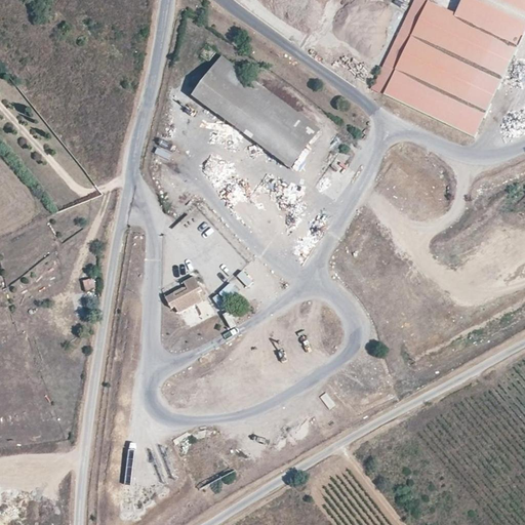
[(421,0),(414,0),(371,90),(474,139),(524,32),(524,0),(461,0),(454,15),(421,0)]
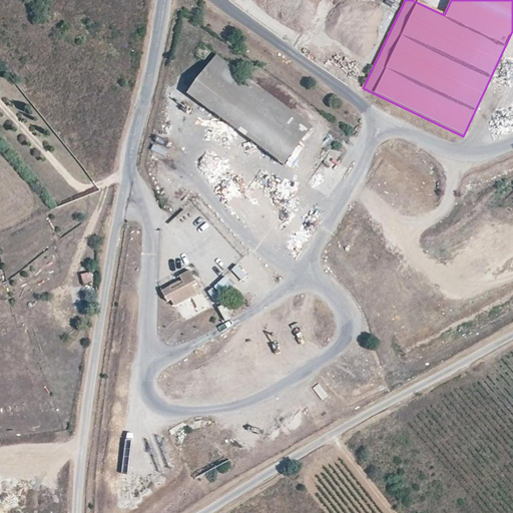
[(315,127),(217,55),(188,93),(286,165),(315,127)]
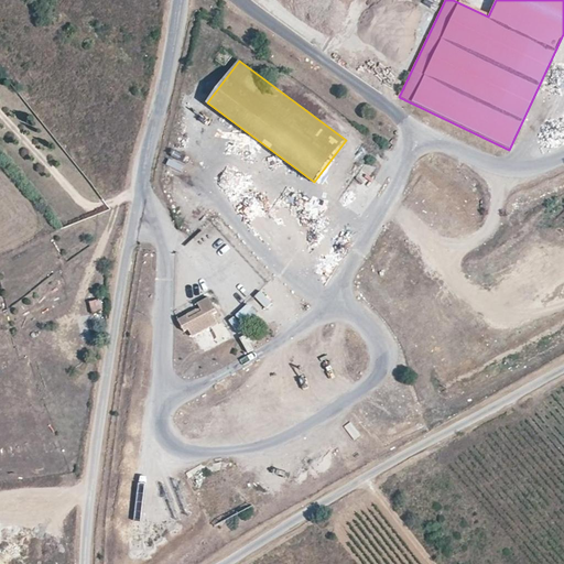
[(166,169),(182,172),(183,163),(167,160),(166,169)]
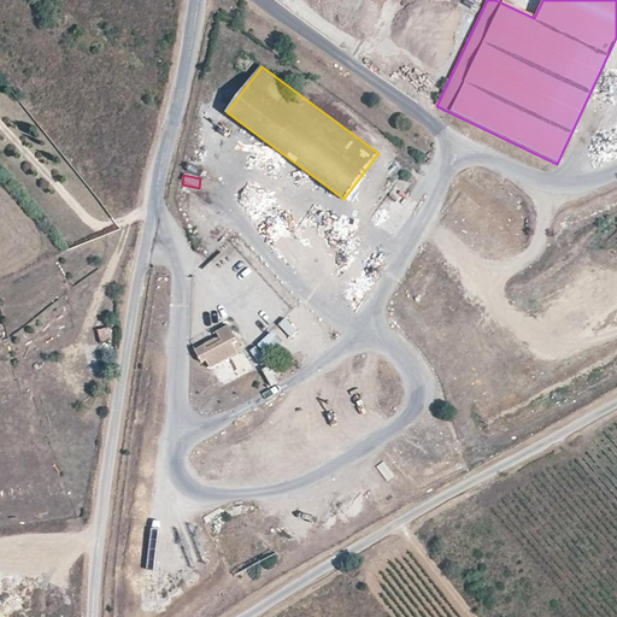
[(239,354),(238,352),(234,345),(239,342),(229,324),(217,331),(219,338),(222,341),(207,348),(205,345),(197,350),(203,363),(207,360),(212,369),(230,359),(239,354)]
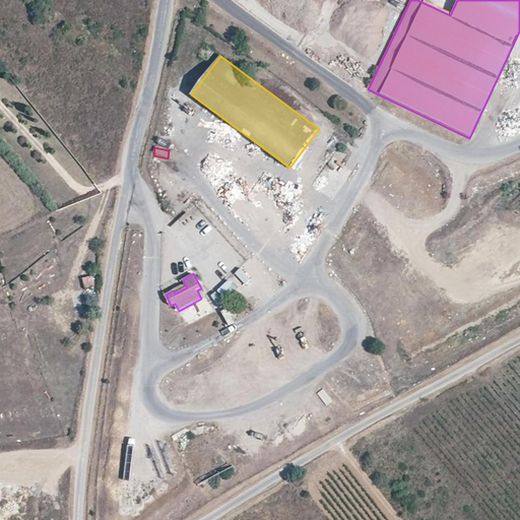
[(94,287),(92,276),(83,278),(85,288),(94,287)]
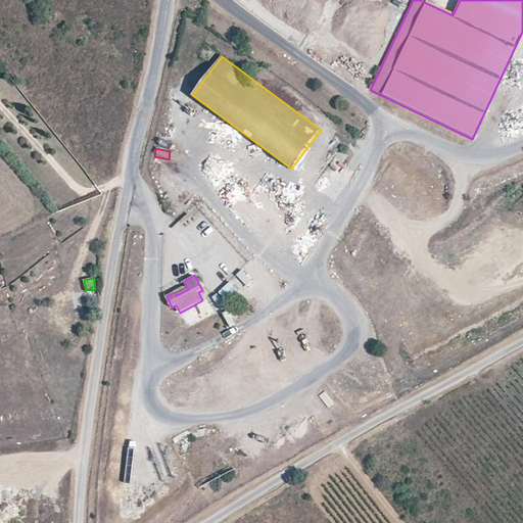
[(220,310),(239,296),(230,284),(211,296),(220,310)]
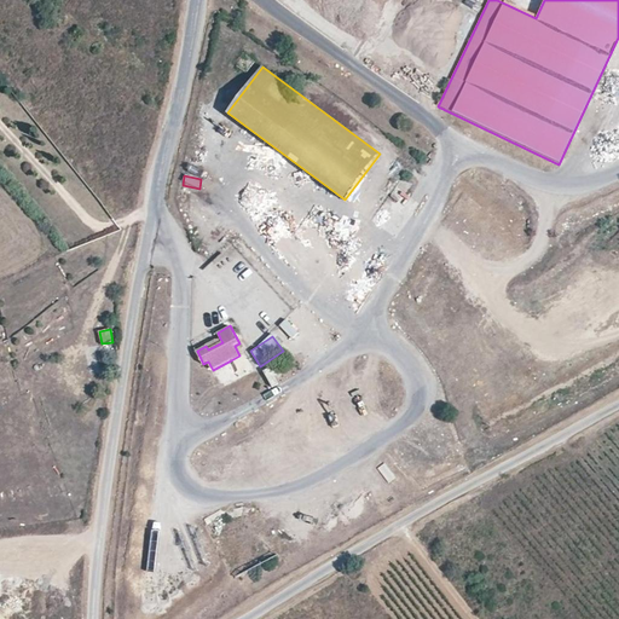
[(208,350),(223,342),(220,339),(206,346),(208,350)]
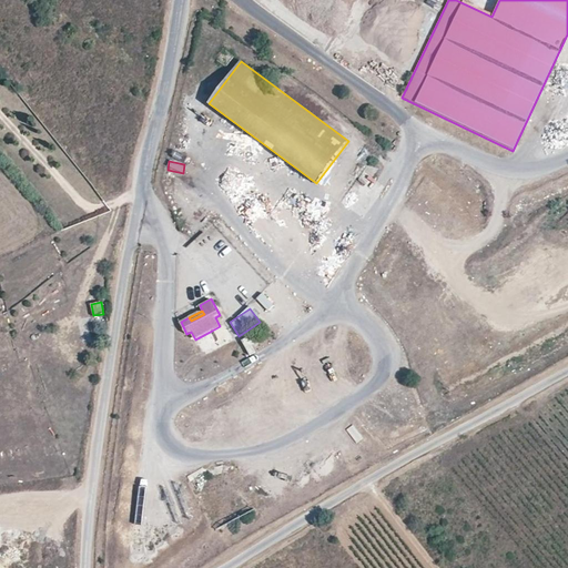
[(235,337),(226,321),(219,324),(220,326),(212,331),(220,346),(235,337)]
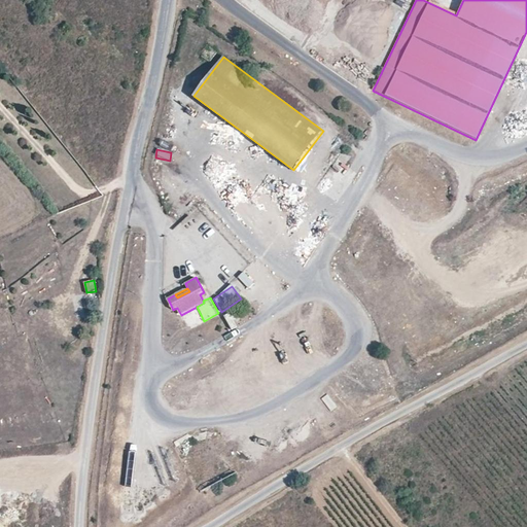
[(225,315),(231,329),(237,326),(233,313),(225,315)]
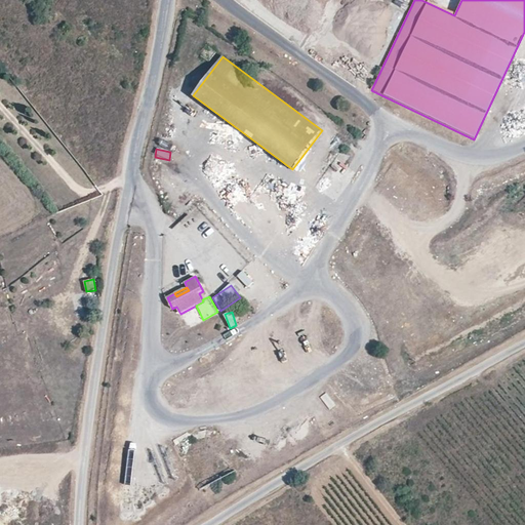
[(417,313),(408,324),(413,327),(422,317),(417,313)]
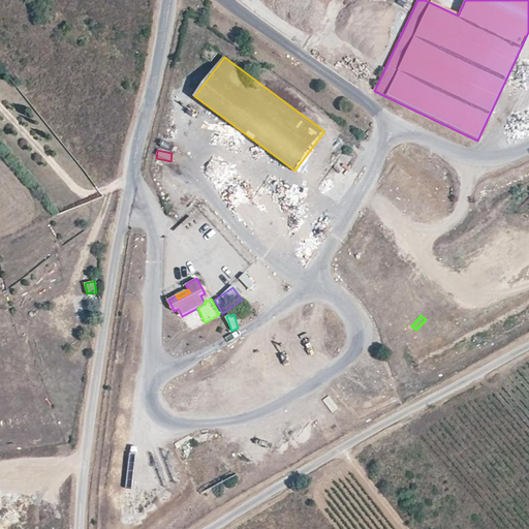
[(368,381),(365,385),(378,394),(381,389),(368,381)]
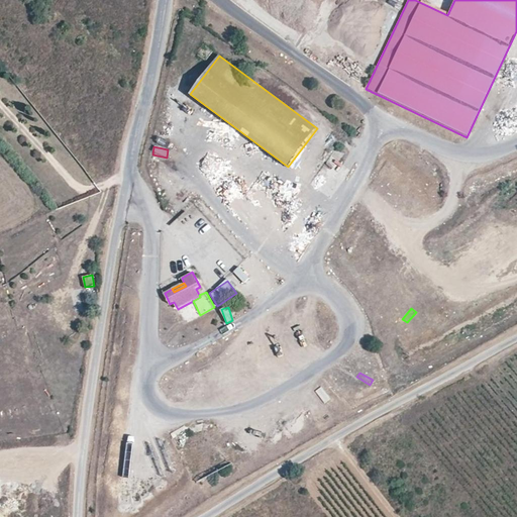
[(322,387),(315,391),(324,404),(330,399),(322,387)]
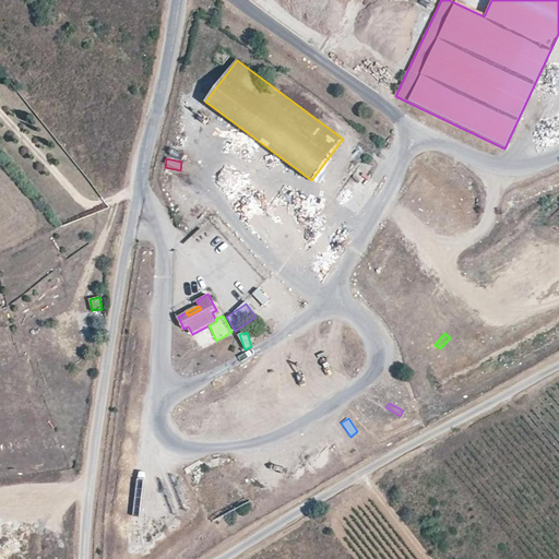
[(296,468),(304,480),(310,477),(302,465),(296,468)]
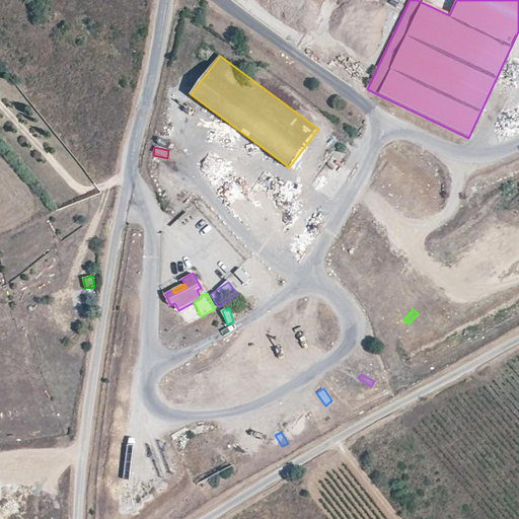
[(130,493),(129,509),(137,509),(137,493),(130,493)]
